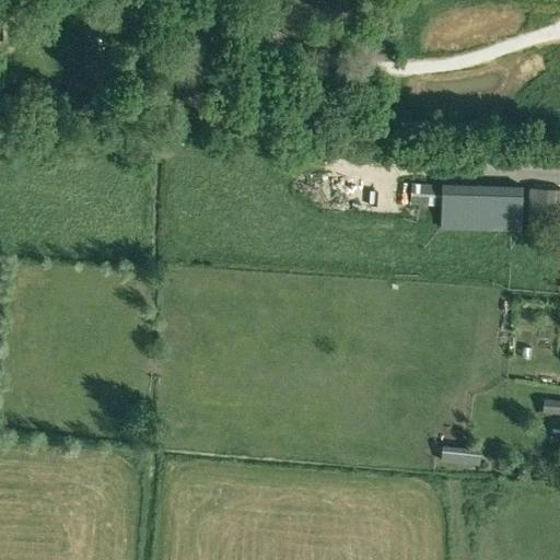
[(324,171),(295,168),(293,190),(323,193),(324,171)]
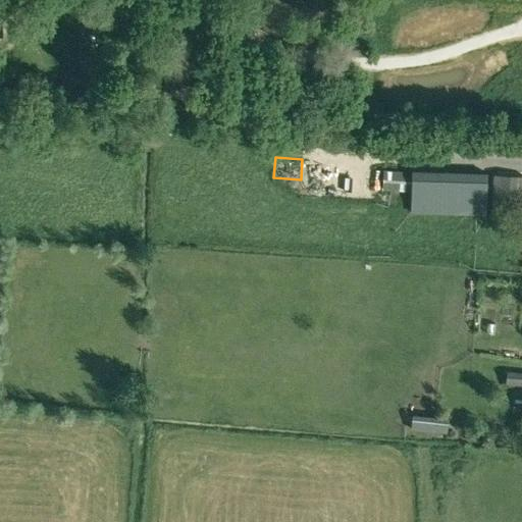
[(381,190),(408,191),(409,171),(382,170),(381,190)]
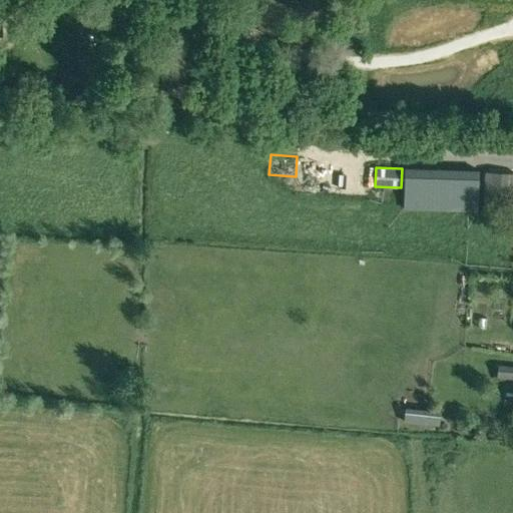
[(477,211),(477,170),(405,168),(404,210),(477,211)]
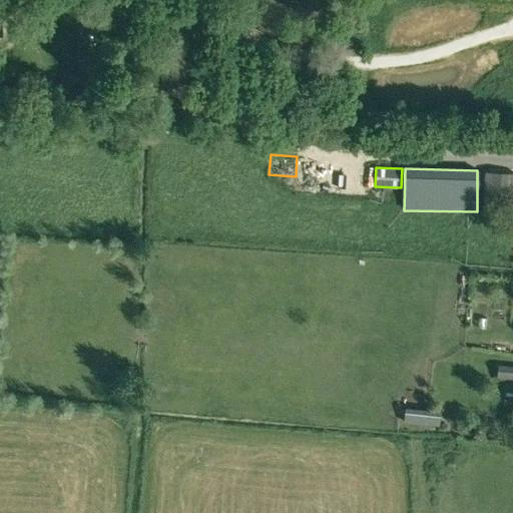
[(482,212),(512,215),(512,172),(484,171),(482,212)]
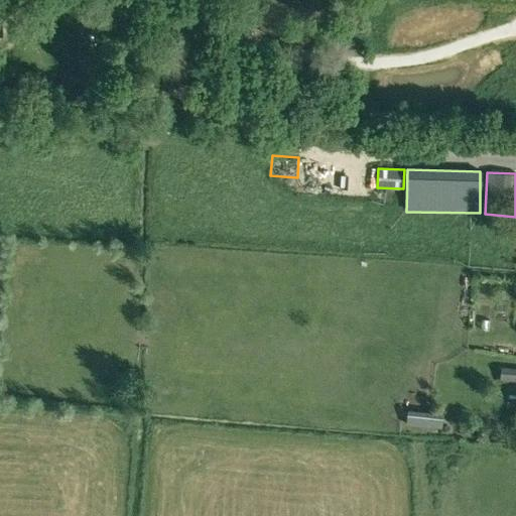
[(499,379),(515,380),(515,369),(500,368),(499,379)]
